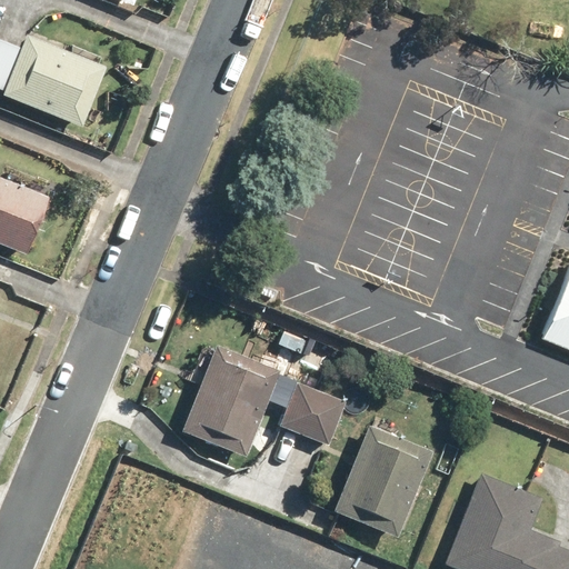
[(109,63),(27,31),(22,46),(0,37),(0,87),(7,90),(5,95),(85,126),(109,63)]
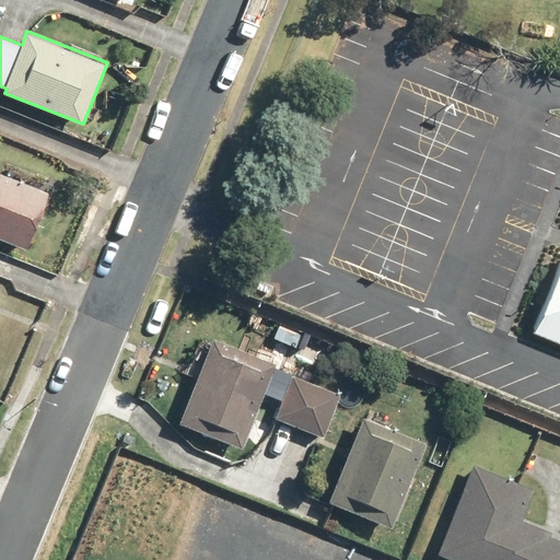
[(50,193),(0,171),(0,240),(26,251),(50,193)]
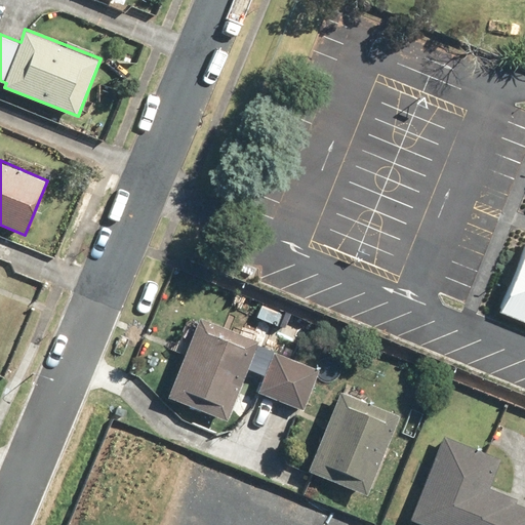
[(524,241),(496,313),(524,324),(524,241)]
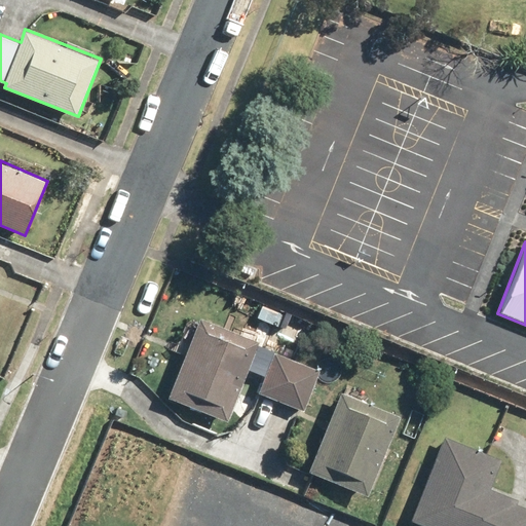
[(185,352),(168,399),(229,421),(259,338),(201,317),(198,326),(190,323),(180,350),(185,352)]
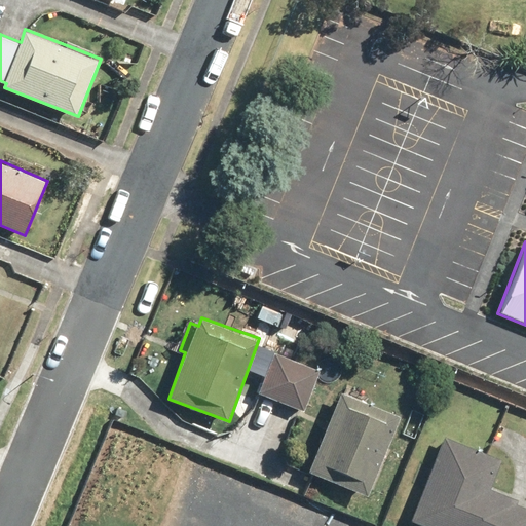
[(318,369),(275,352),(260,392),(304,409),(318,369)]
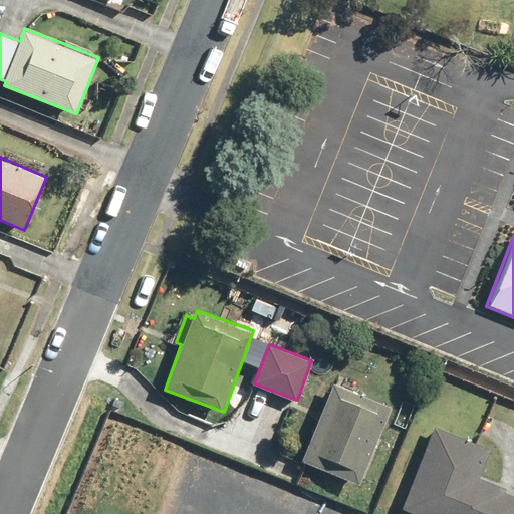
[(332,381),(301,460),(362,484),(394,406),(332,381)]
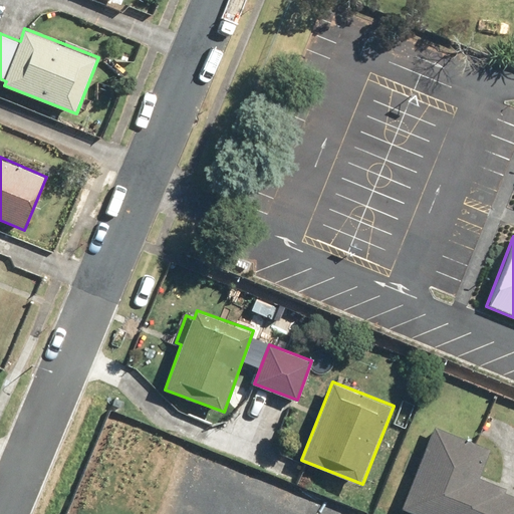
[(437,427),(404,508),(419,513),(513,513),(513,489),(479,475),(490,449),(437,427)]
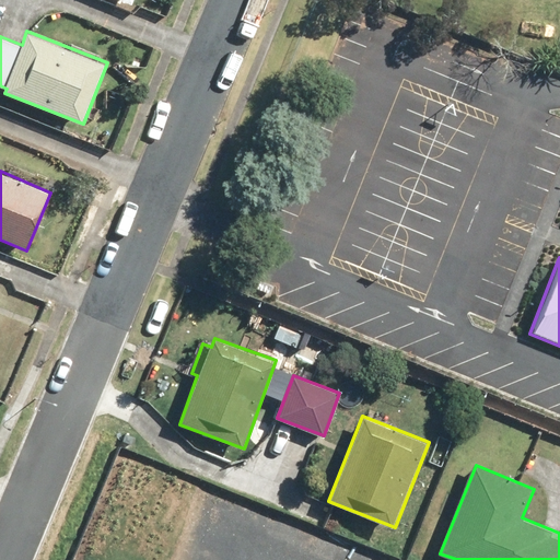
All buildings are outlined.
